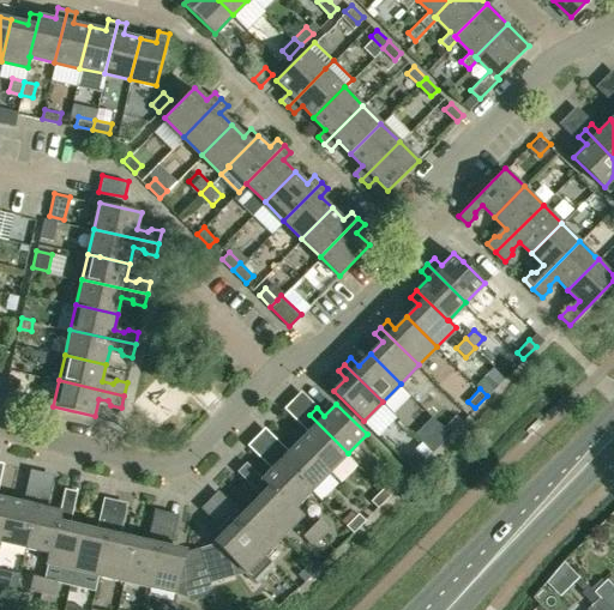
[(444,426),(451,433),(463,421),(456,414),(444,426)]
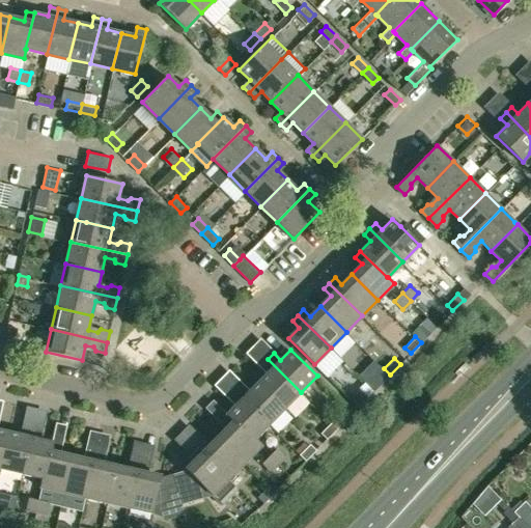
[(285,408),(301,392),(268,359),(262,364),(269,371),(259,382),(285,408)]
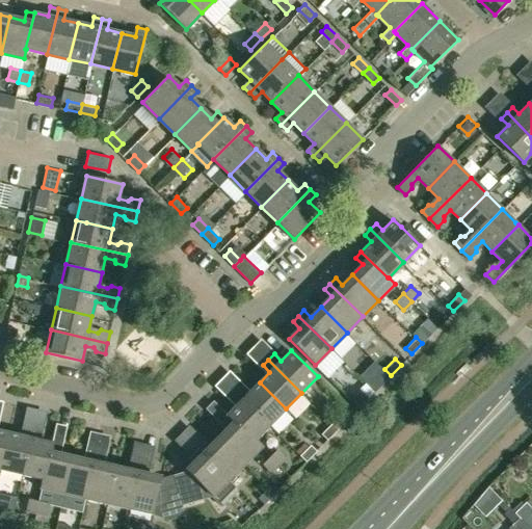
[(384,369),(384,370),(375,361),(360,376),(369,386),(375,391),(391,375),(384,369)]
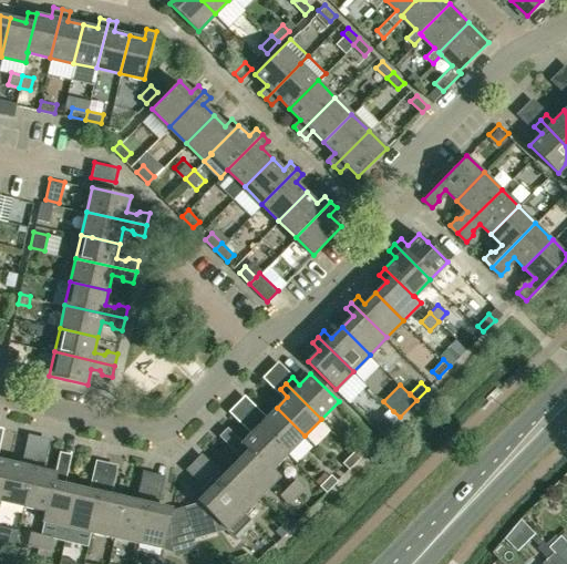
[(288,452),(305,436),(277,408),(266,419),(258,411),(253,418),(288,452)]
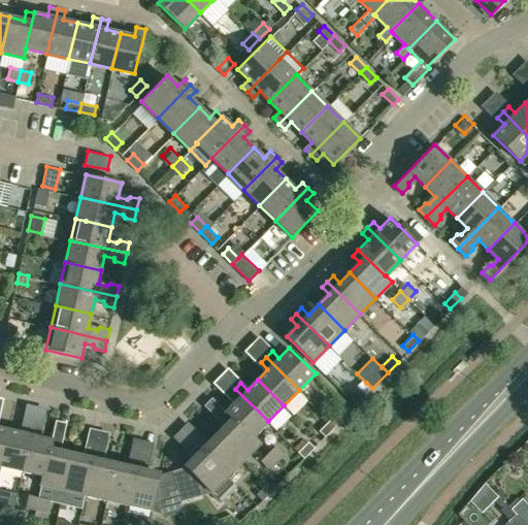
[(356,404),(372,388),(366,383),(350,398),(356,404)]
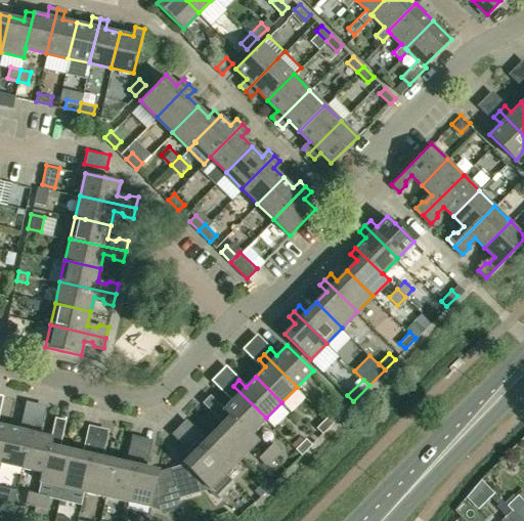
[(251,434),(251,433),(266,418),(233,386),(227,391),(234,398),(224,408),(251,434)]
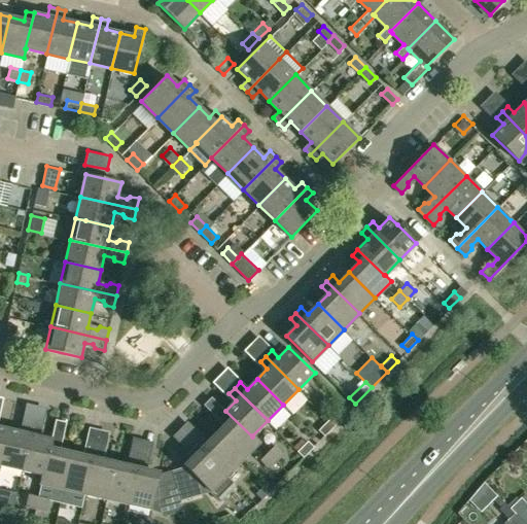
[(339,409),(328,418),(335,424),(345,414),(339,409)]
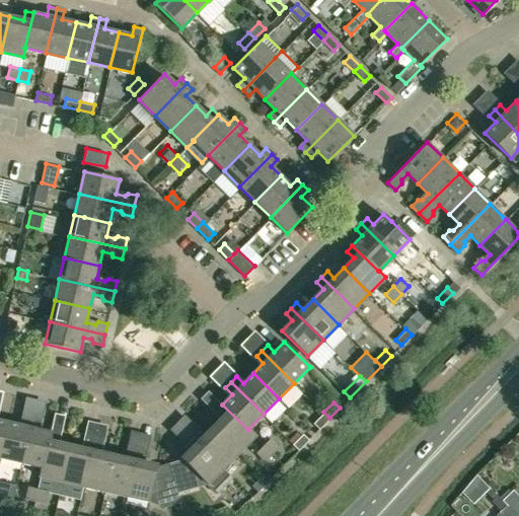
[(255,435),(248,429),(248,430),(222,404),(217,410),(223,417),(214,427),(239,452),(255,435)]
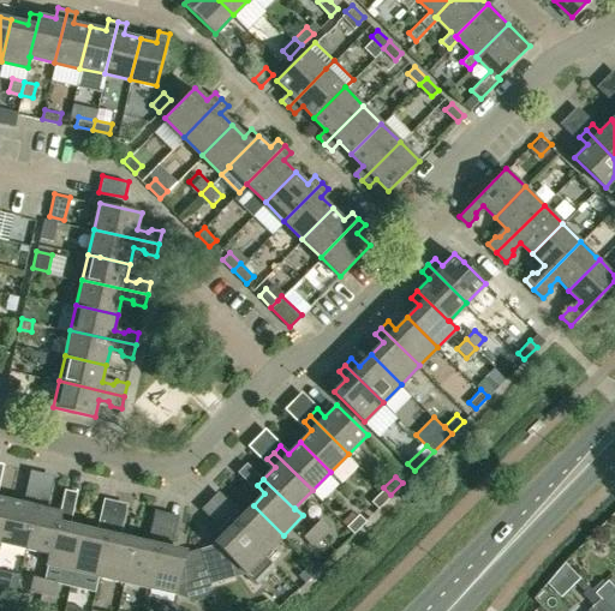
[(383,487),(372,501),(378,507),(390,495),(383,487)]
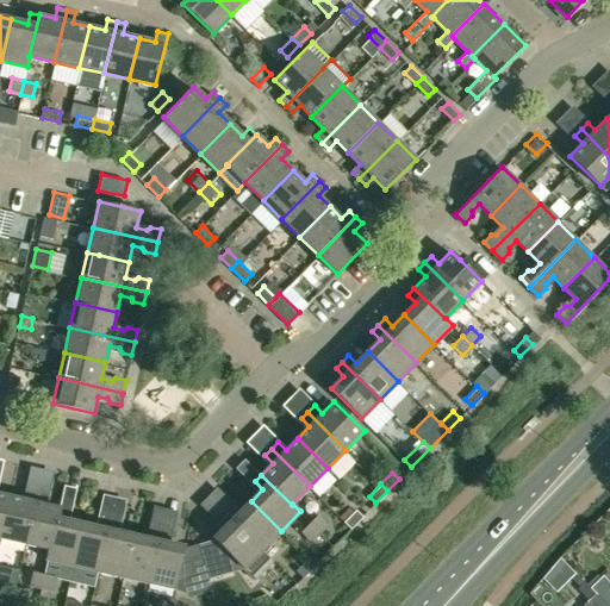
[(0,537),(25,543),(37,491),(29,489),(26,500),(10,495),(0,537)]
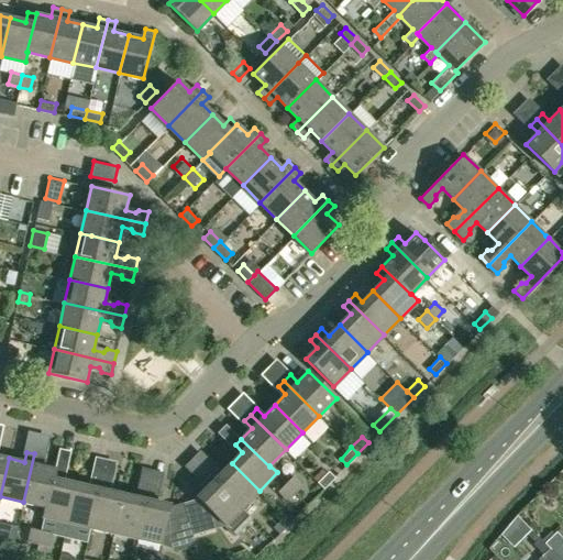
[(46,507),(55,469),(41,465),(43,456),(34,453),(23,502),(45,507),(46,507)]
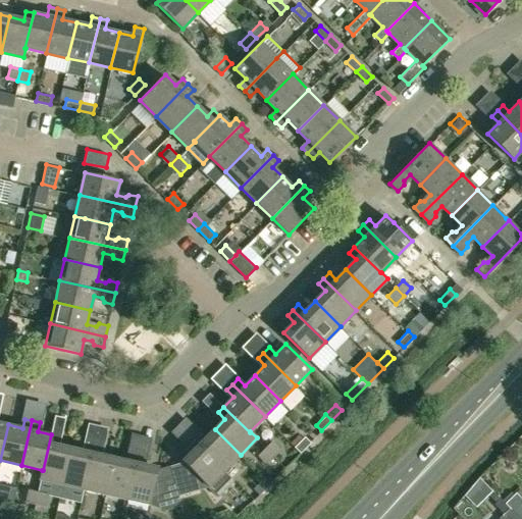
[(0,460),(8,424),(0,422),(0,460)]
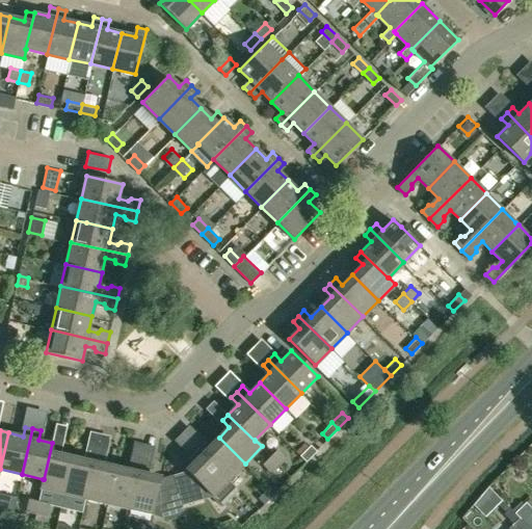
[(230,479),(245,464),(219,438),(209,447),(202,441),(196,446),(230,479)]
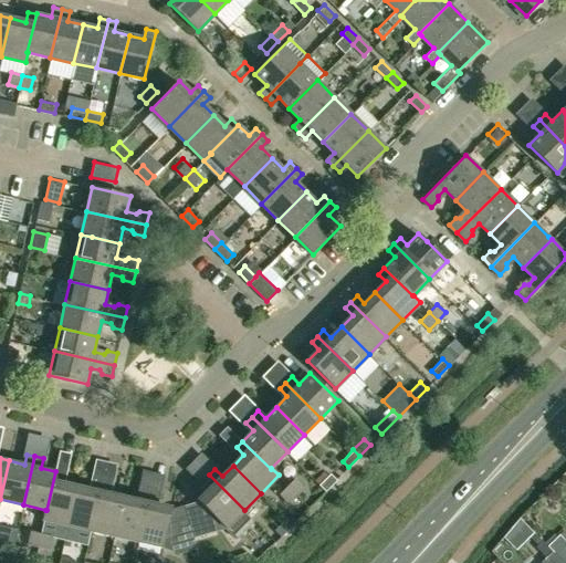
[(67,525),(76,487),(62,483),(64,473),(55,471),(46,510),(45,510),(43,519),(67,525)]
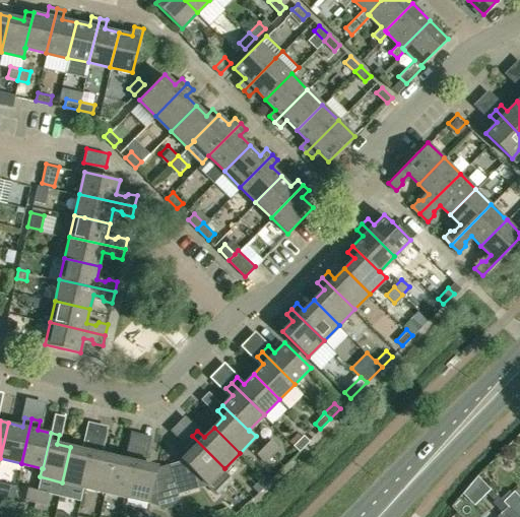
[(304,434),(294,444),(300,450),(310,440),(304,434)]
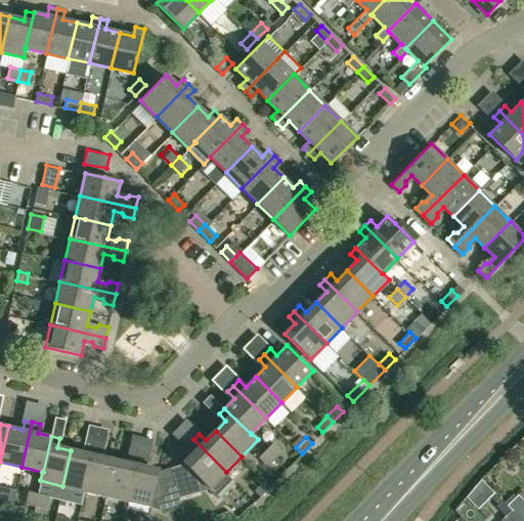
[(236,482),(226,472),(193,439),(187,445),(194,451),(184,463),(171,467),(178,491),(179,496),(209,487),(220,498),(236,482)]
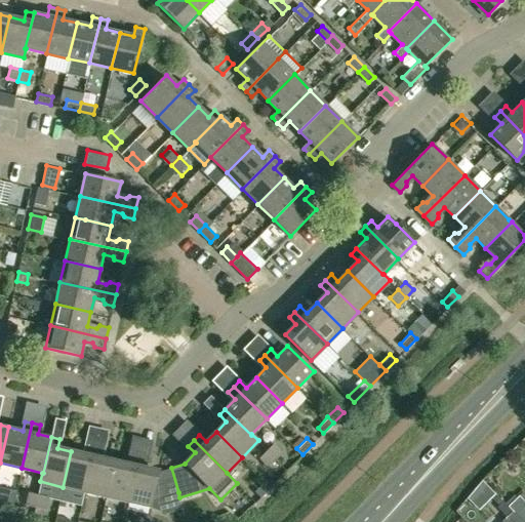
[(274,442),(267,450),(274,457),(282,450),(274,442)]
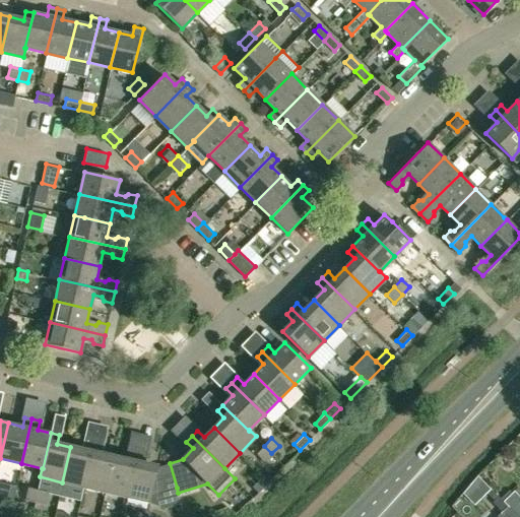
[(83,487),(93,443),(86,441),(84,450),(70,447),(62,482),(83,487)]
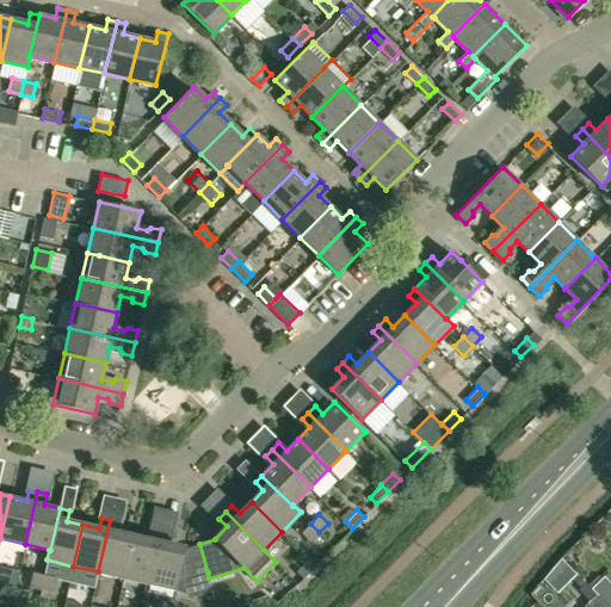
[(123,577),(133,536),(117,532),(119,521),(110,520),(98,571),(123,577)]
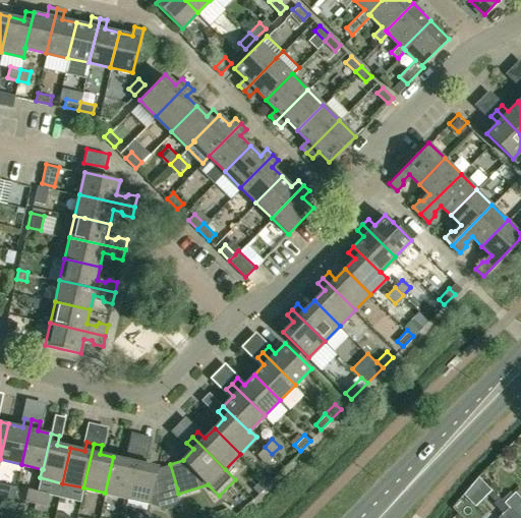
[(265,447),(257,454),(265,462),(272,454),(265,447)]
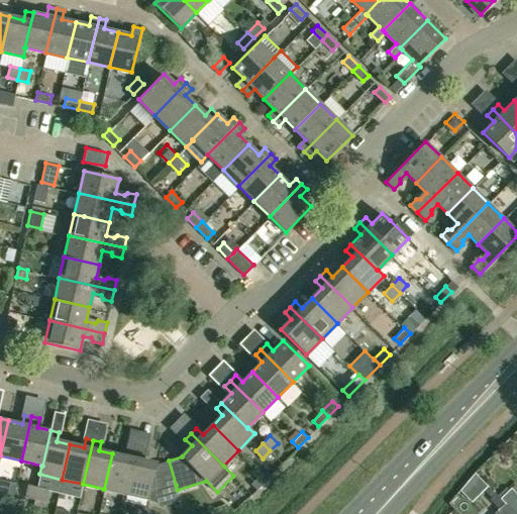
[(125,494),(135,449),(128,447),(126,456),(112,453),(104,489),(125,494)]
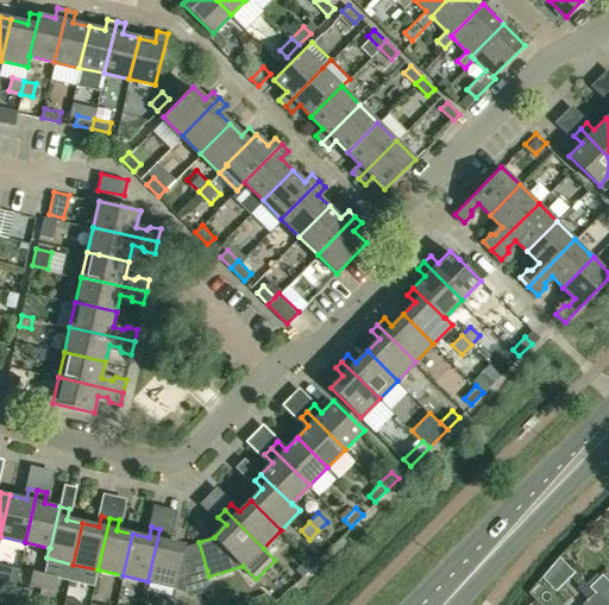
[(199,541),(183,546),(167,542),(169,531),(159,529),(148,581),(174,587),(177,571),(192,575),(207,571),(199,542),(199,541)]
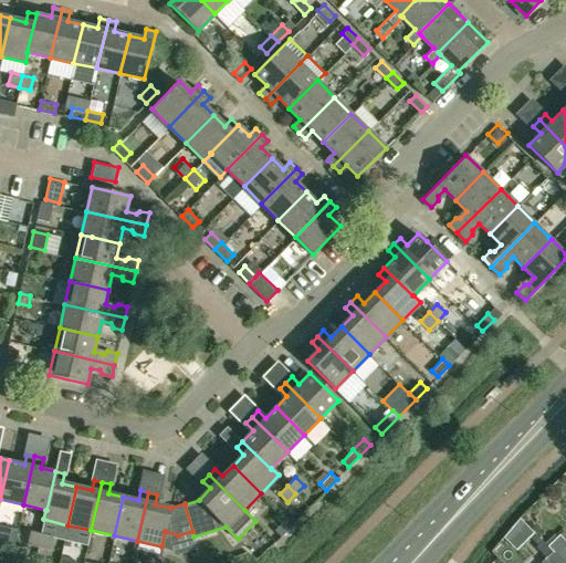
[(533,531),(519,517),(515,520),(503,535),(515,548),(533,531)]
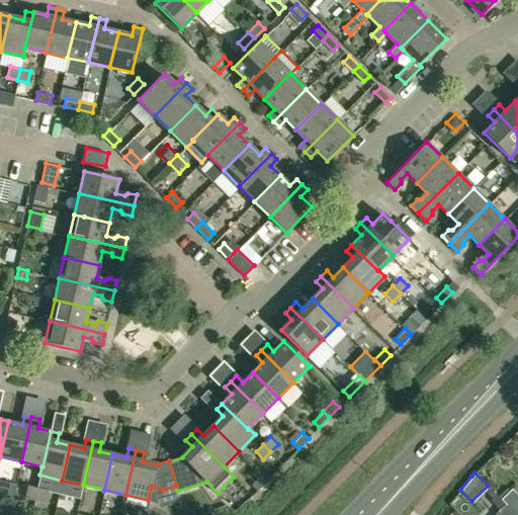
[(252,484),(257,490),(267,480),(262,474),(252,484)]
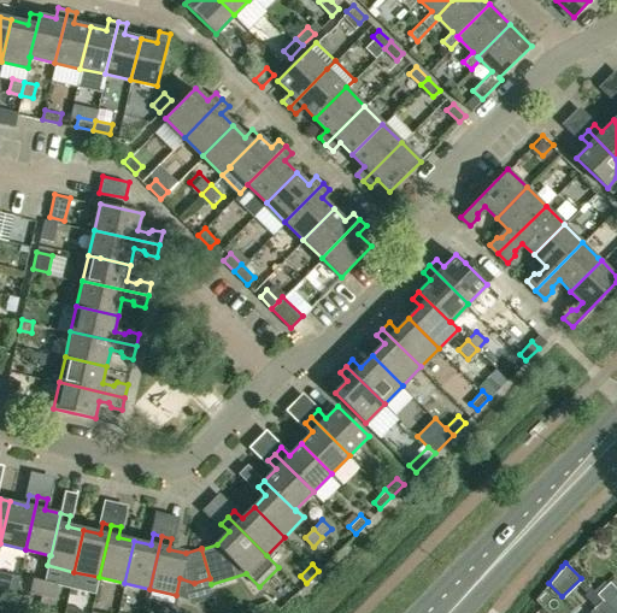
[(0,588),(16,591),(18,582),(21,573),(0,569),(0,588)]
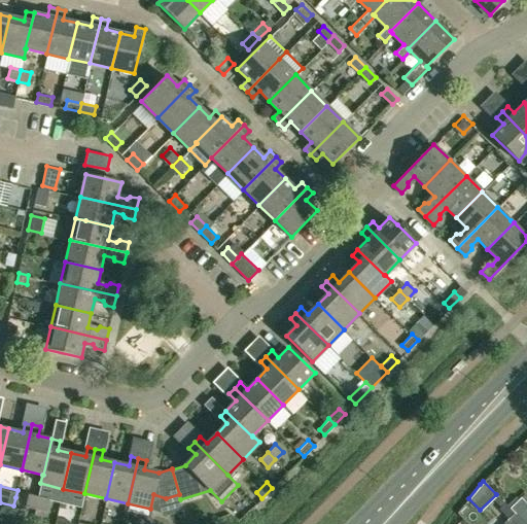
[(29,493),(26,504),(36,507),(38,495),(29,493)]
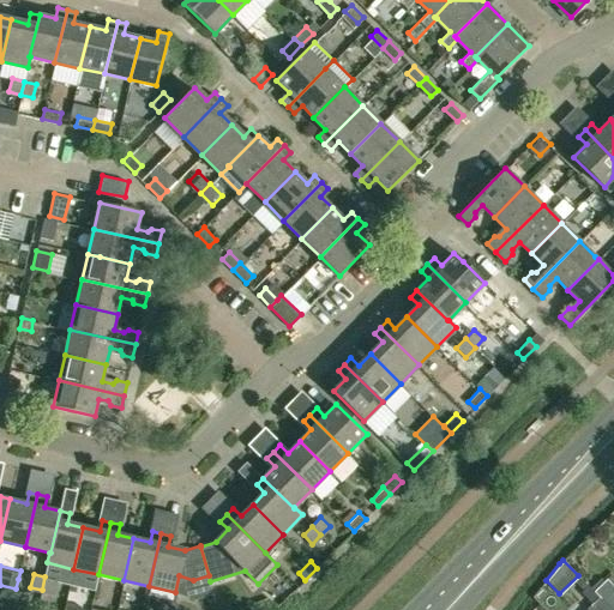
[(44,577),(42,590),(54,592),(56,580),(44,577)]
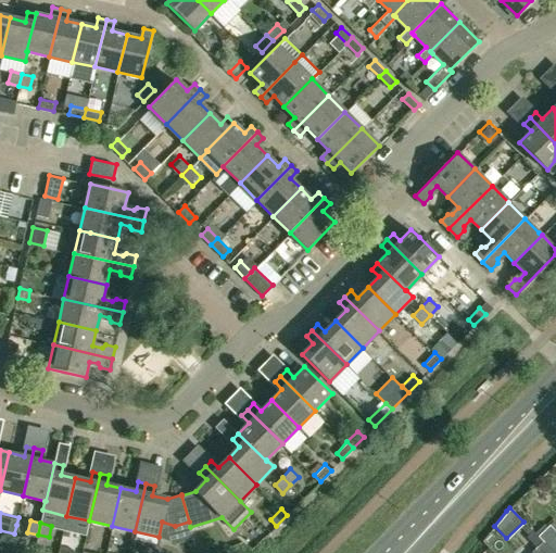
[(555,552),(555,530),(550,524),(538,535),(543,540),(555,552)]
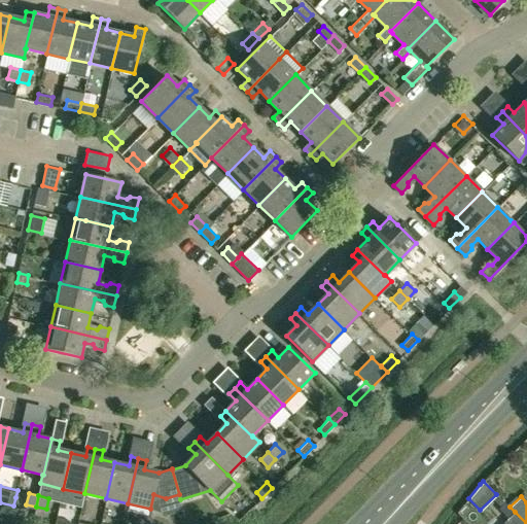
[(526,523),(515,512),(503,522),(505,523),(526,523)]
